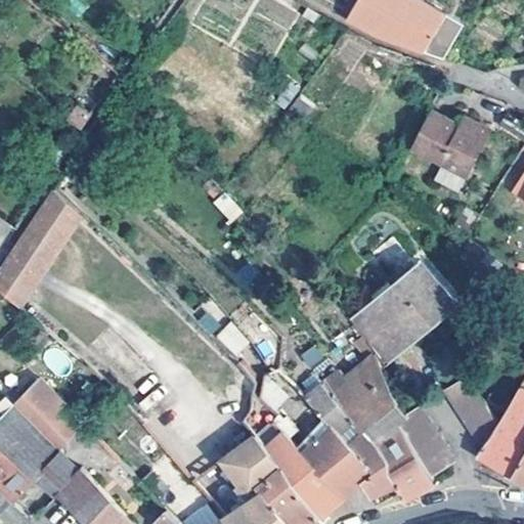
[(419,0),(355,0),(345,18),(369,33),(442,58),(461,24),(419,0)]
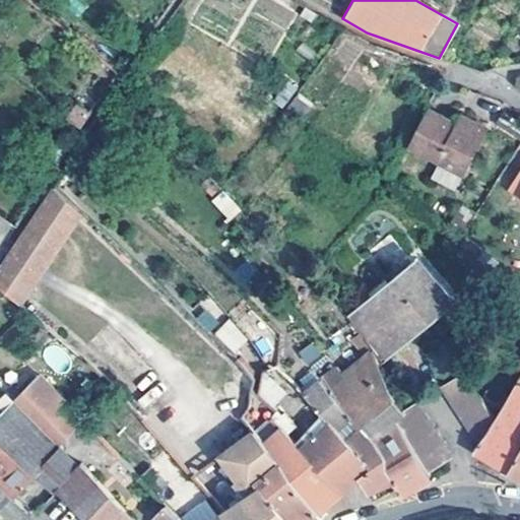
[(331,22),(315,13),(308,22),(322,34),(331,22)]
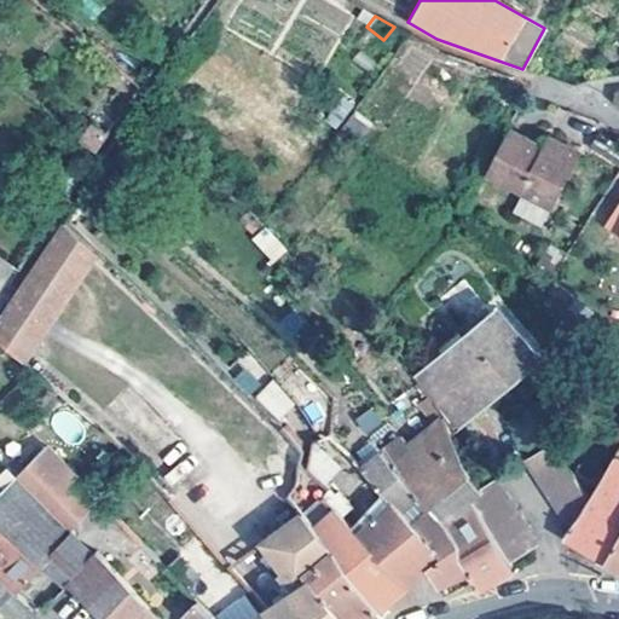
[(368,120),(354,110),(340,131),(353,140),(368,120)]
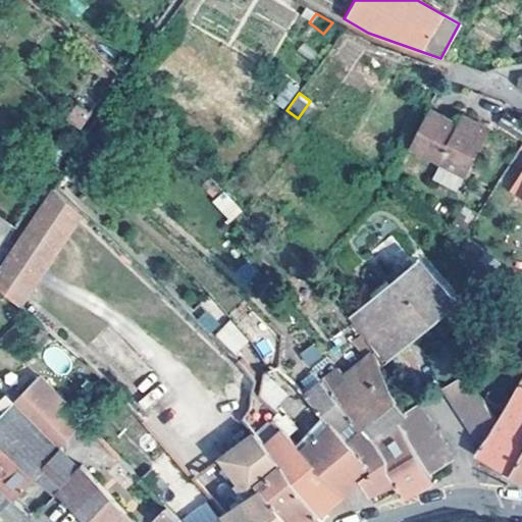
[(89,113),(75,105),(67,117),(79,127),(89,113)]
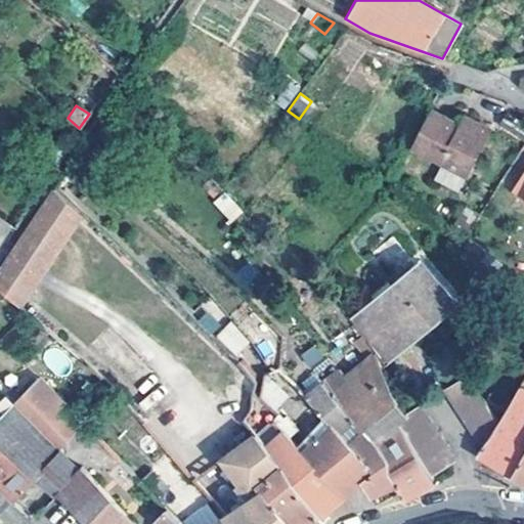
[(461,126),(431,111),(411,147),(467,175),(489,130),(465,117),(461,126)]
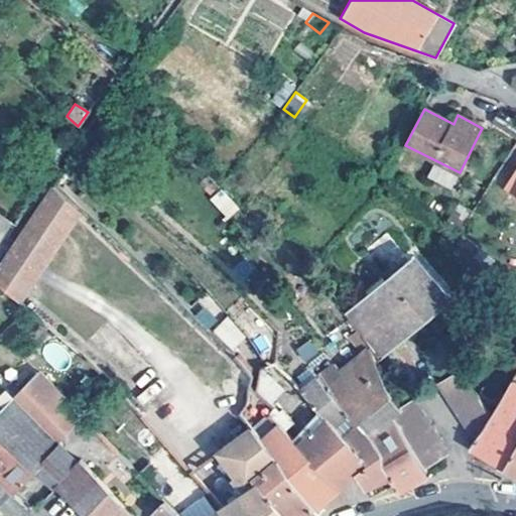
[(46,149),(38,158),(50,168),(56,158),(46,149)]
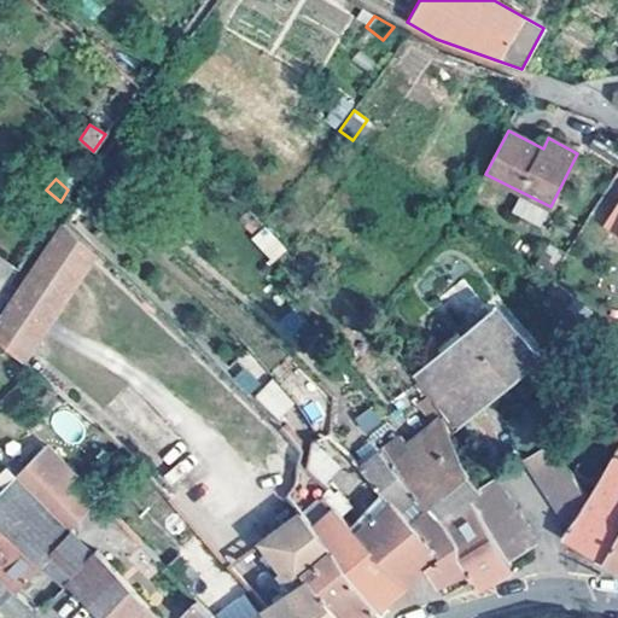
[(617,239),(617,199),(601,229),(617,239)]
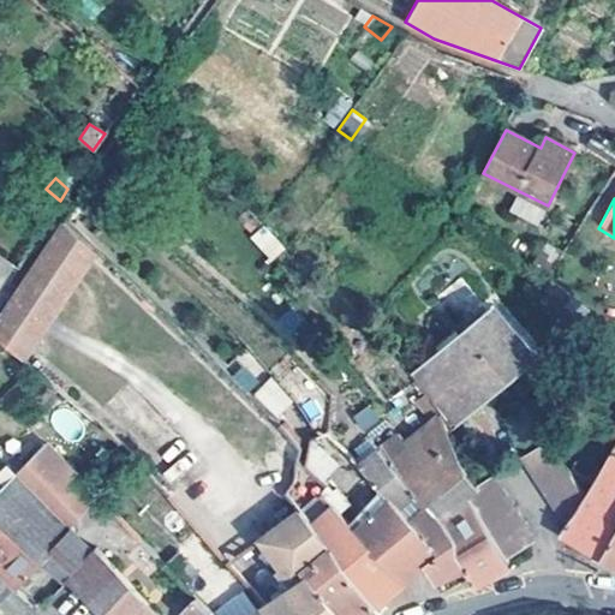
[(94,249),(61,216),(9,299),(0,314),(0,339),(25,359),(94,249)]
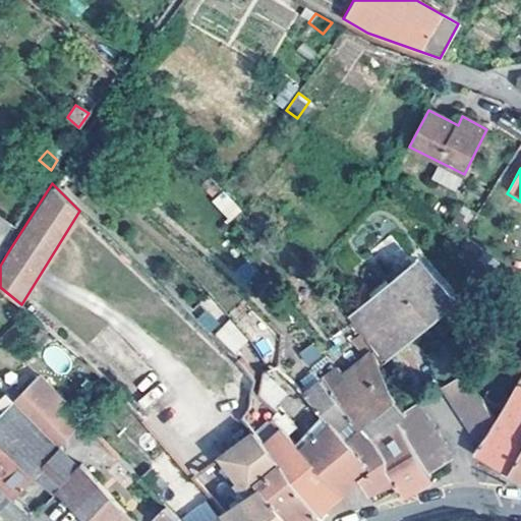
[(227,222),(241,214),(226,189),(212,198),(227,222)]
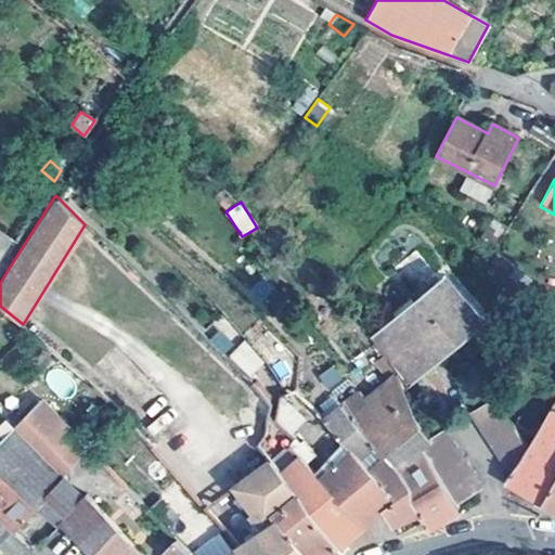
[(398,375),(402,382),(479,315),(441,271),(369,334),(398,375)]
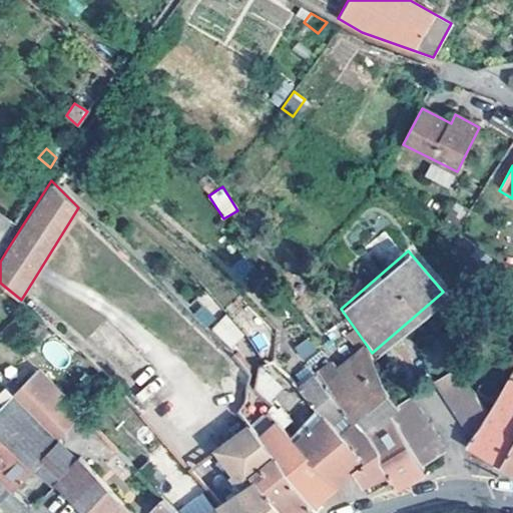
[(204,295),(190,315),(207,327),(221,307),(204,295)]
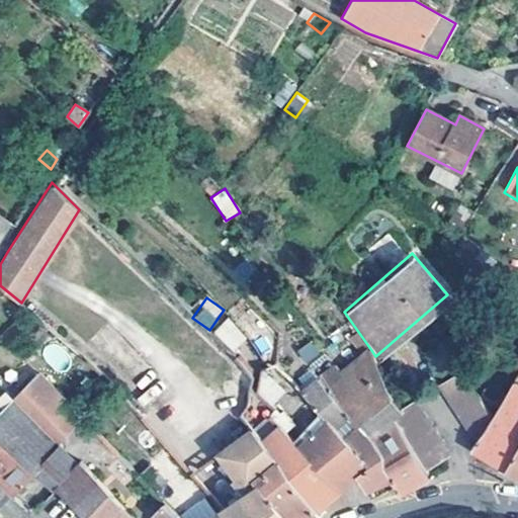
[(53,317),(30,300),(26,307),(49,324),(53,317)]
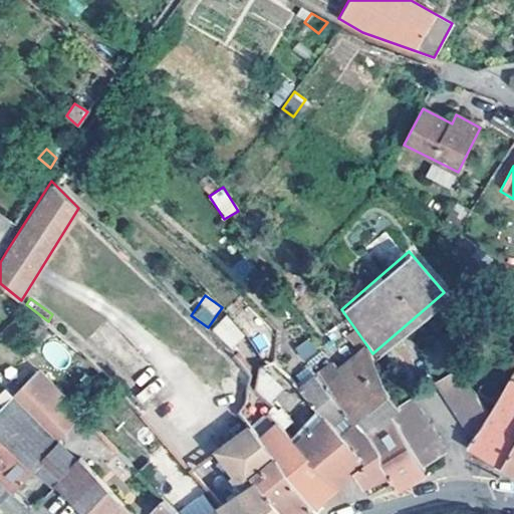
[(211,331),(233,349),(246,333),(224,315),(211,331)]
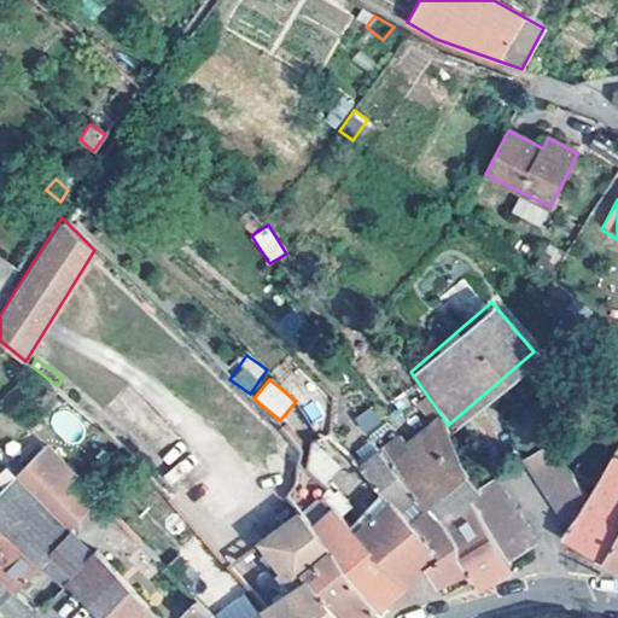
[(48,442),(18,472),(64,524),(81,509),(91,520),(105,507),(83,482),(57,453),(92,417),(70,396),(38,431),(48,442)]
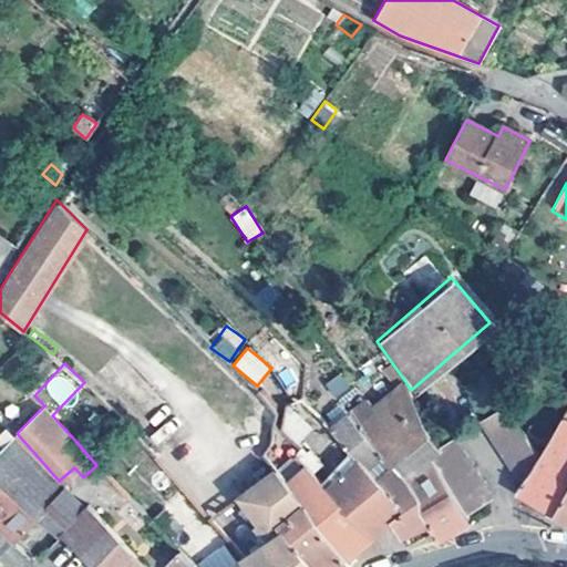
[(326,382),(332,398),(350,389),(343,373),(326,382)]
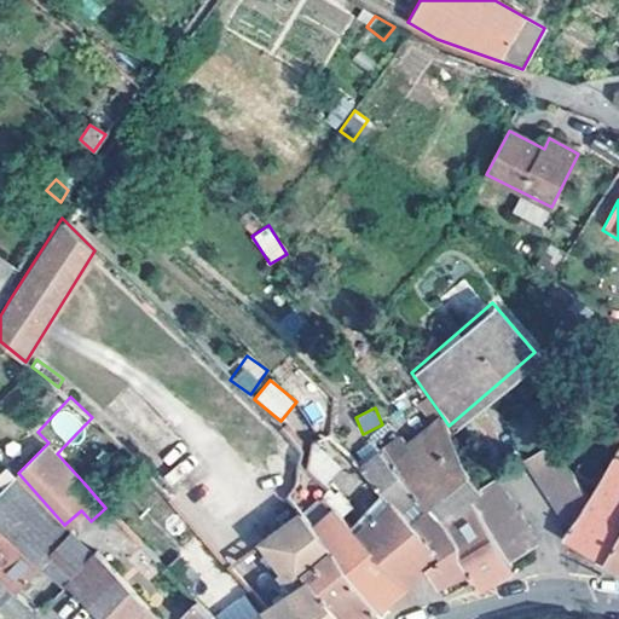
[(380,453),(403,482),(428,512),(431,514),(474,478),(449,426),(444,418),(409,449),(401,439),(380,453)]
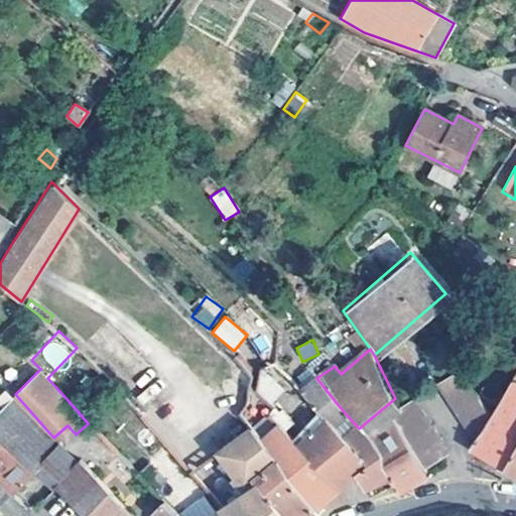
[(250,386),(271,406),(291,385),(270,365),(250,386)]
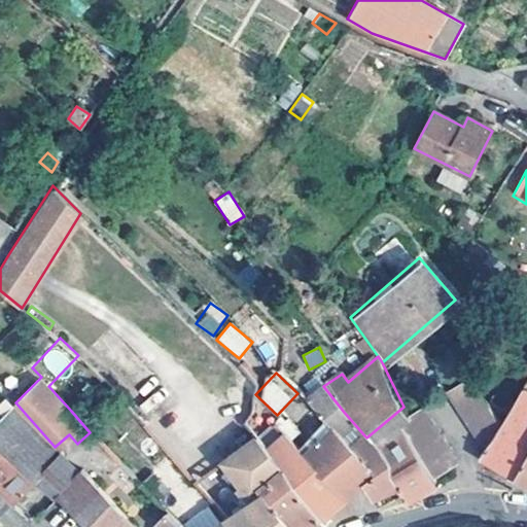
[(485,455),(502,426),(470,376),(447,392),(485,455)]
